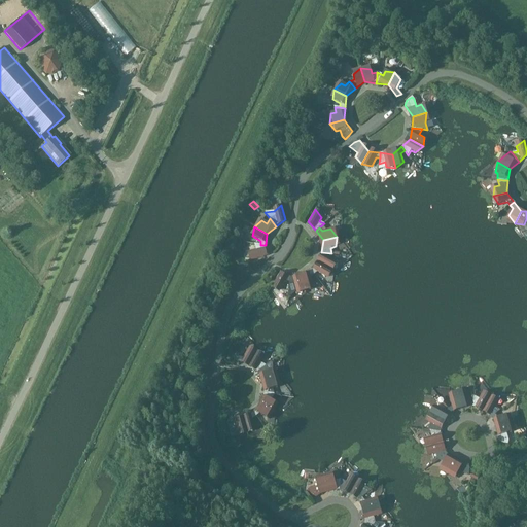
[(250,251),(250,260),(264,257),(266,245),(260,245),(254,244),(255,249),(250,251)]
